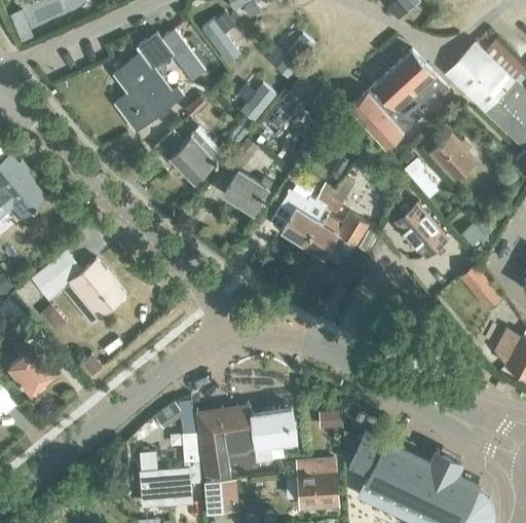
[(227,0),(231,9),(253,0),(227,0)]
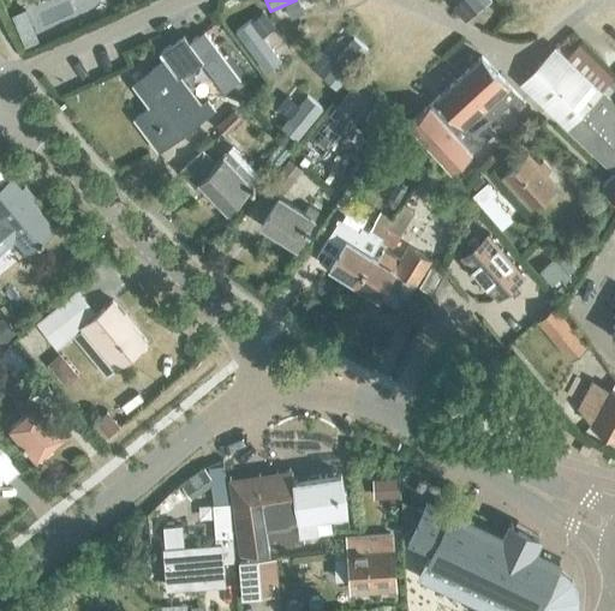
[(467,0),(481,13),(494,1),(493,0),(467,0)]
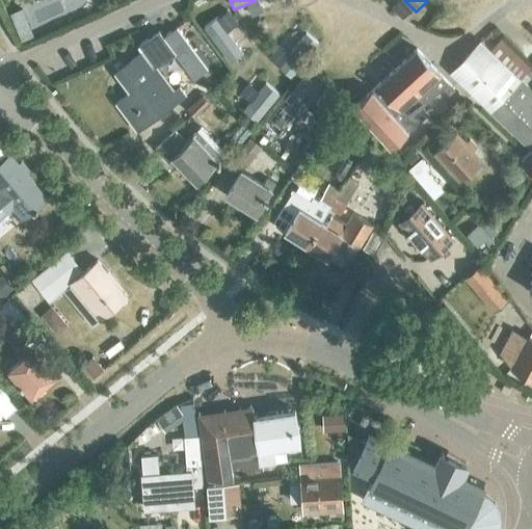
[(230,63),(243,54),(216,17),(204,26),(230,63)]
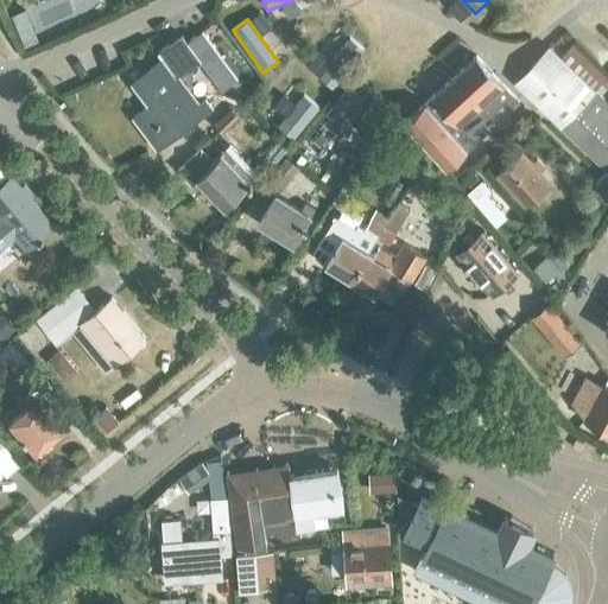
[(222,93),(239,81),(203,33),(188,44),(182,37),(157,56),(163,63),(139,81),(156,103),(135,119),(158,151),(213,110),(206,101),(197,107),(177,80),(200,63),(222,93)]
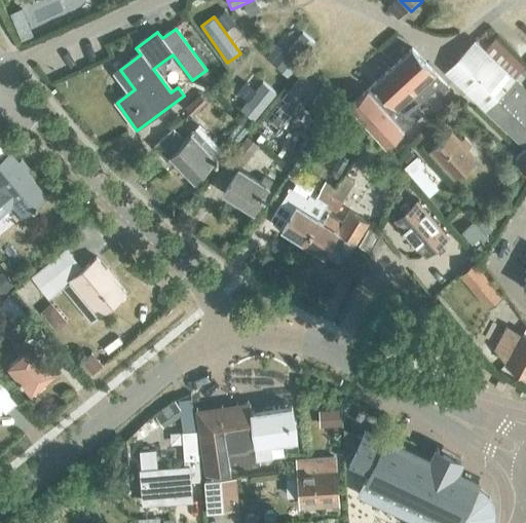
[(314,41),(302,32),(274,67),(287,77),(314,41)]
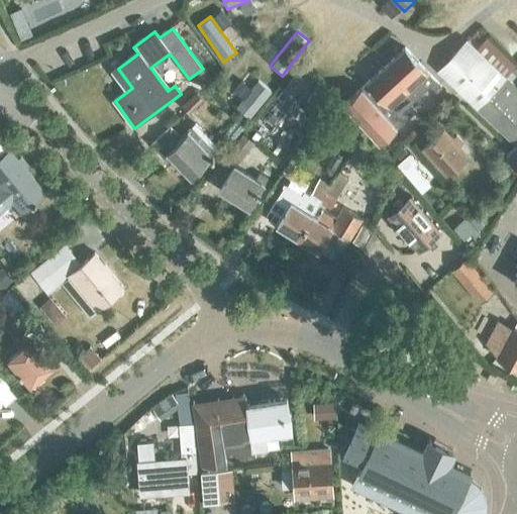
[(516,91),(464,42),(438,74),(515,146),(505,157),(516,168),(516,91)]
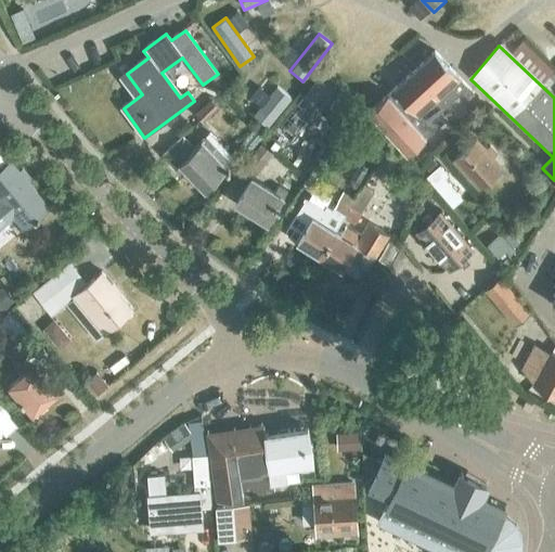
[(467,100),(473,94),(436,54),(368,116),(404,156),(446,118),(440,112),(461,93),(467,100)]
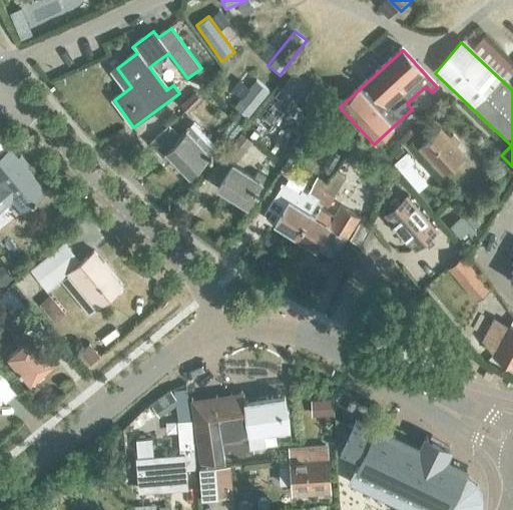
[(234,108),(245,117),(269,91),(258,82),(234,108)]
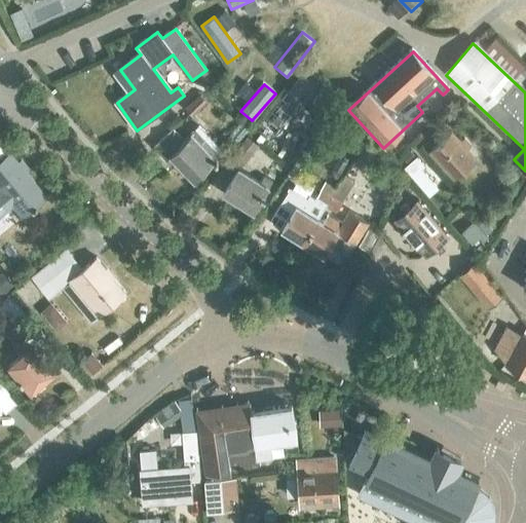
[(190,115),(191,117),(207,103),(199,96),(185,110),(184,109),(177,115),(183,121),(190,115)]
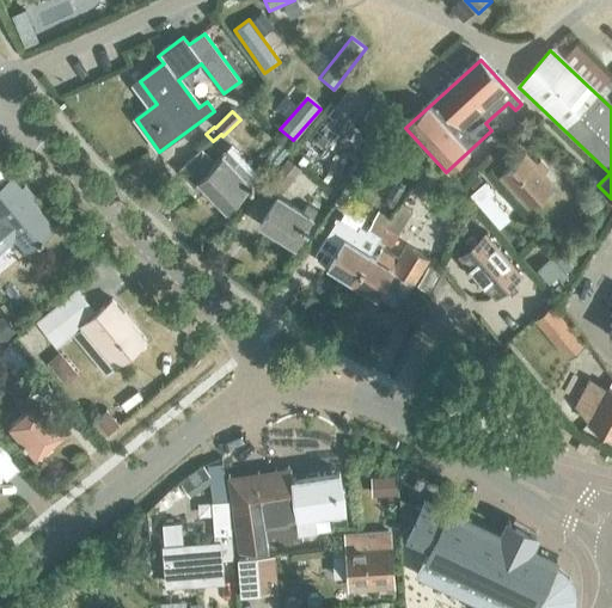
[(252,186),(262,177),(230,146),(213,164),(199,151),(177,173),(191,188),(197,182),(226,210),(242,196),(243,197),(254,186),(252,186)]
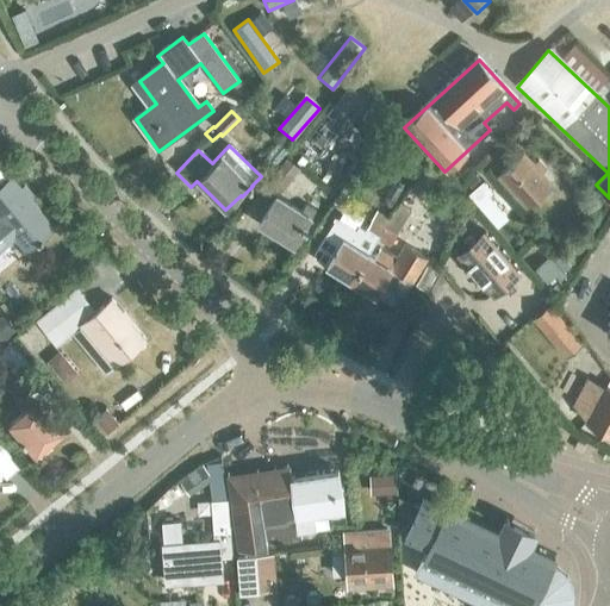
[(500,179),(524,205),(548,185),(523,157),(500,179)]
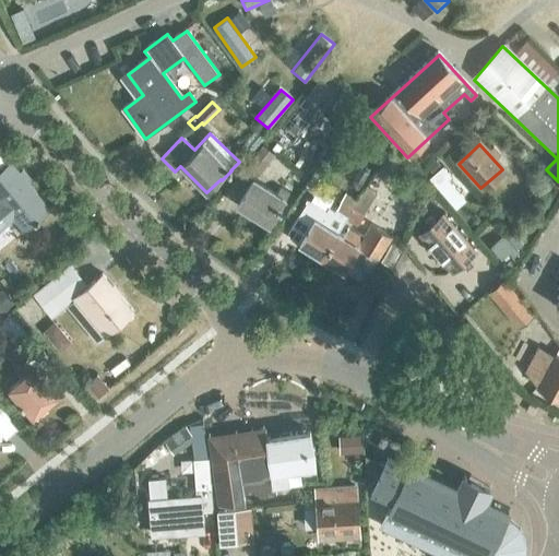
[(245,168),(258,179),(275,156),(262,146),(245,168)]
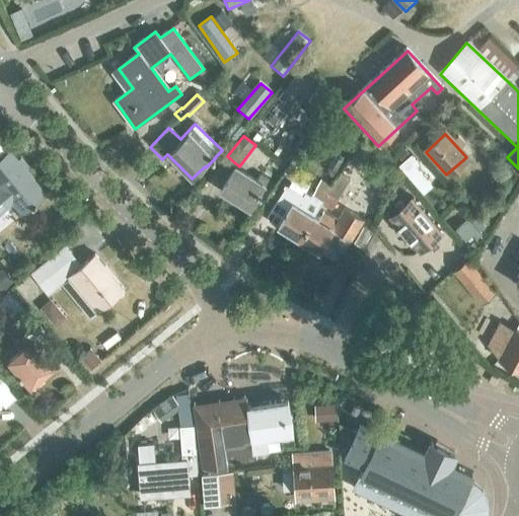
[(12,204),(21,215),(45,197),(10,152),(0,160),(0,226),(7,221),(1,212),(12,204)]
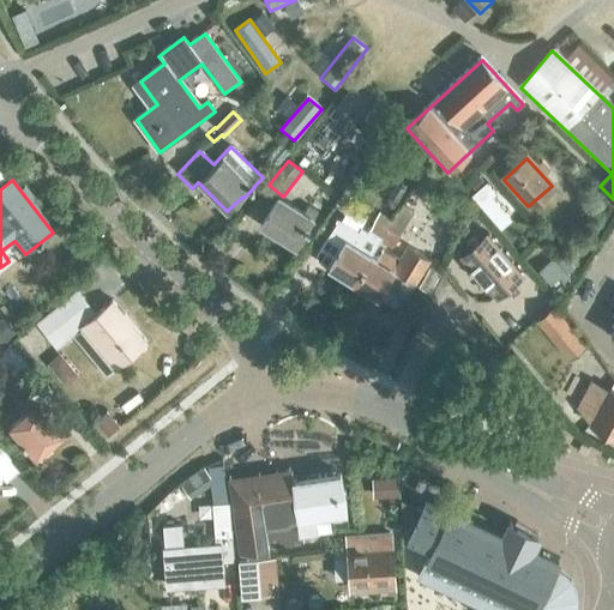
[(487,185),(483,186),(479,180),(471,187),(476,193),(471,197),(501,230),(512,221),(492,199),(497,195),(487,185)]
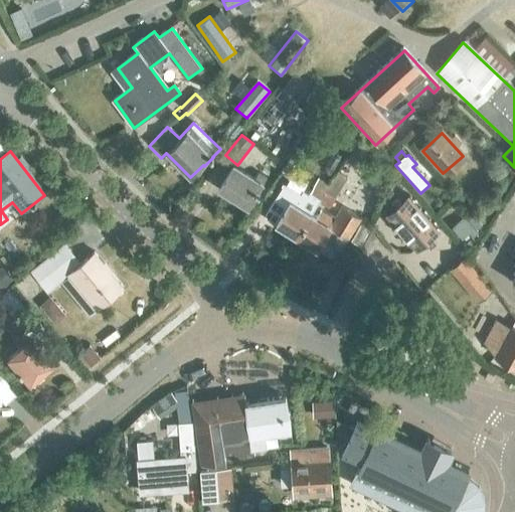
[(280,175),(291,181),(304,161),(294,154),(280,175)]
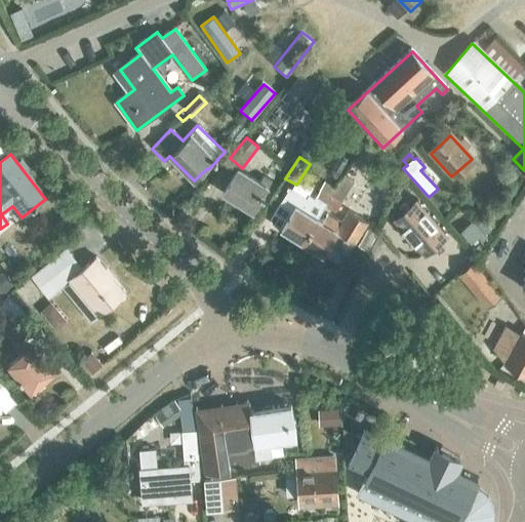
[(264,178),(260,184),(240,170),(225,194),(254,212),(272,184),(264,178)]
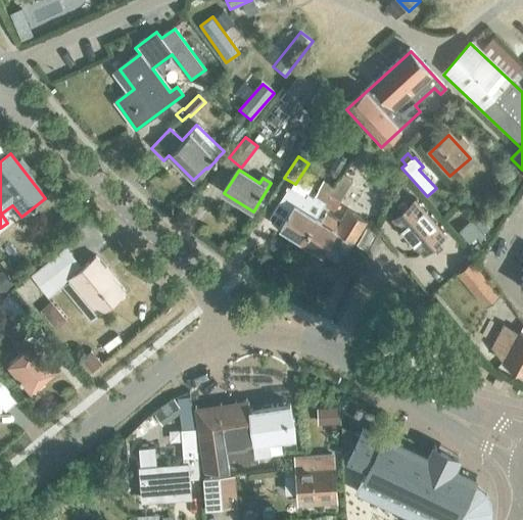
[(330,196),(301,242),(322,254),(328,245),(345,255),(366,223),(348,213),(340,224),(327,215),(322,223),(316,220),(324,206),(334,213),(352,183),(342,176),(330,196)]
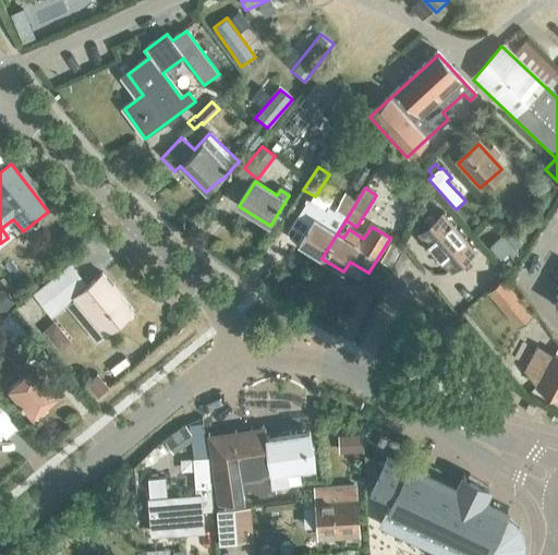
[(322,258),(352,209),(341,202),(335,212),(328,208),(326,212),(308,201),(287,236),(322,258)]
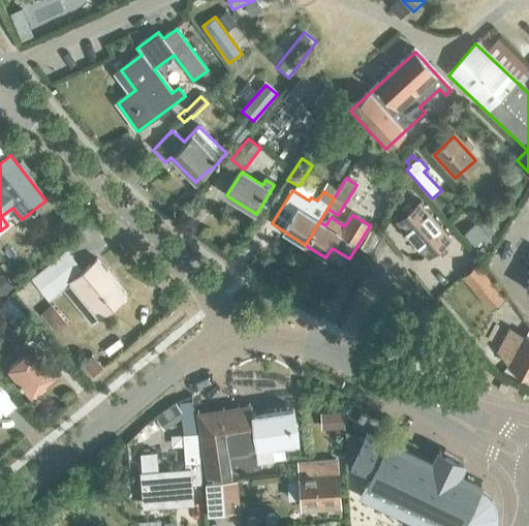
[(427,258),(449,239),(419,203),(397,222),(427,258)]
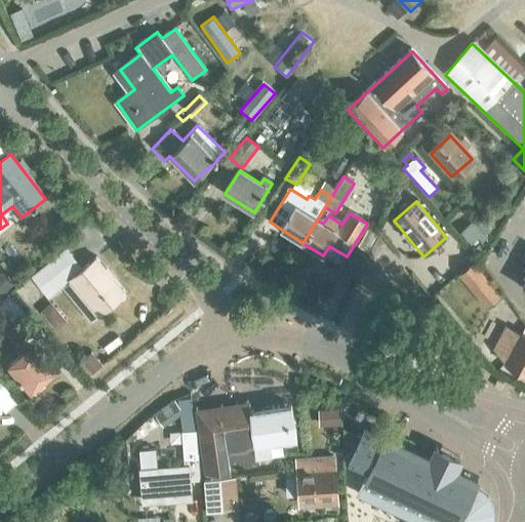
[(357,248),(365,252),(376,234),(368,229),(357,248)]
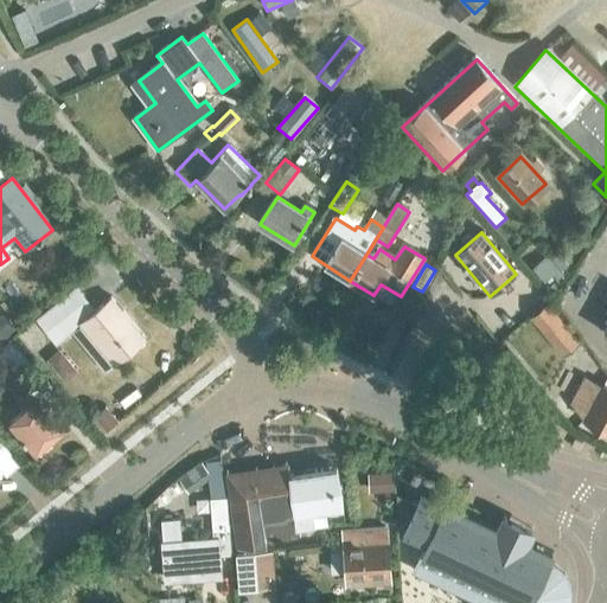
[(113,366),(145,341),(110,300),(94,313),(84,301),(57,324),(66,337),(70,333),(94,361),(103,354),(113,366)]
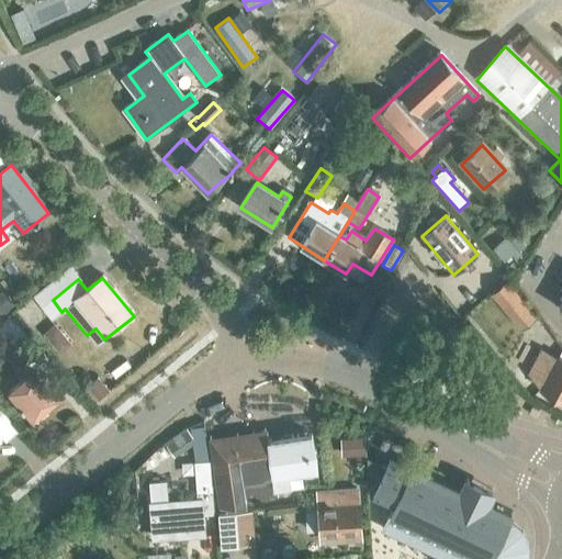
[(493,297),(524,333),(538,321),(507,284),(493,297)]
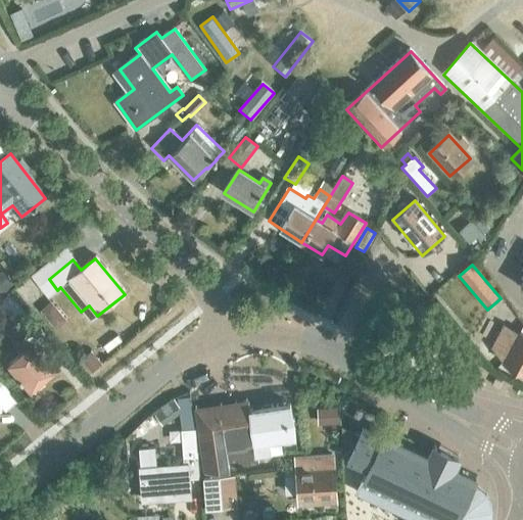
[(14,286),(3,273),(0,275),(0,295),(2,297),(14,286)]
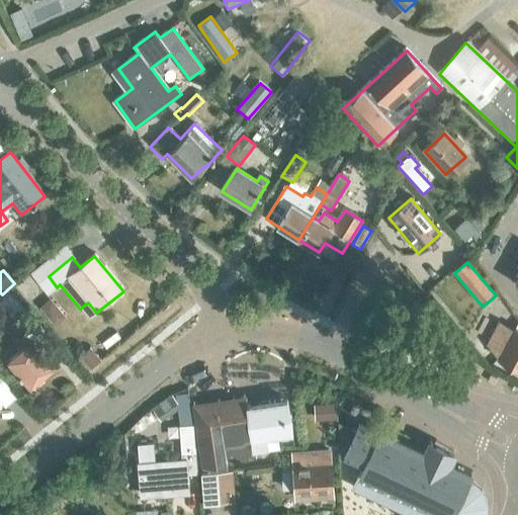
[(21,378),(29,388),(54,367),(32,342),(44,332),(25,313),(15,301),(4,311),(24,335),(14,343),(20,350),(7,361),(19,374),(17,376),(20,379),(21,378)]
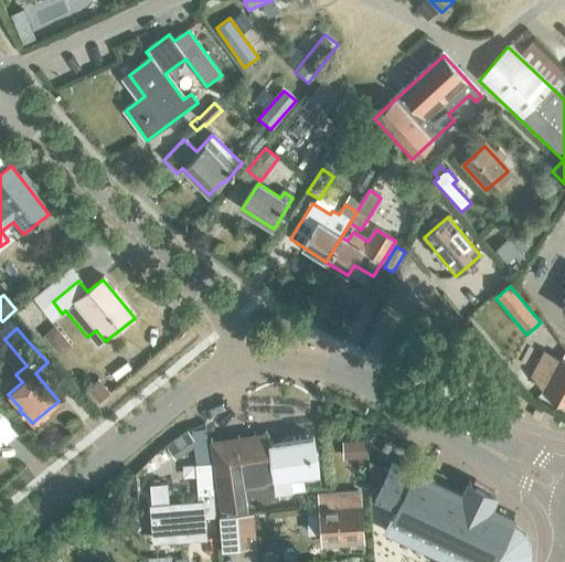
[(564,403),(564,362),(561,360),(554,373),(545,369),(541,377),(550,381),(544,392),(564,403)]
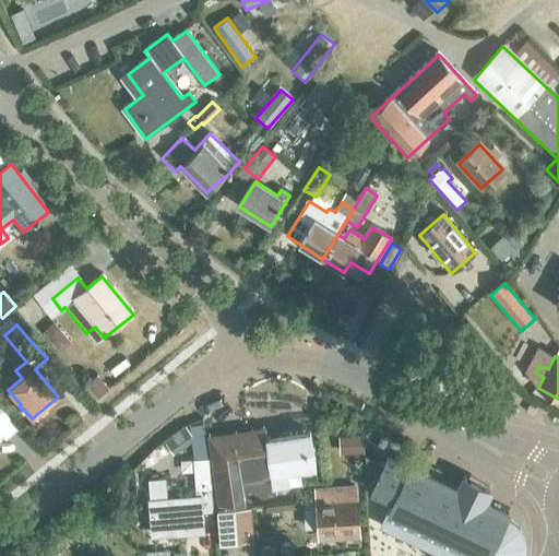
[(237,444),(211,448),(218,505),(245,500),(276,496),(275,485),(288,483),(317,478),(314,468),(316,468),(310,433),(237,444)]
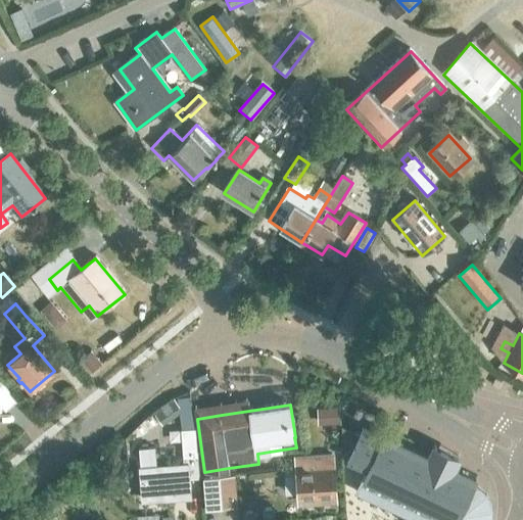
[(199,479),(197,453),(195,430),(181,431),(184,467),(156,469),(155,448),(139,450),(140,471),(141,471),(143,502),(179,499),(178,486),(188,485),(188,480),(199,479)]
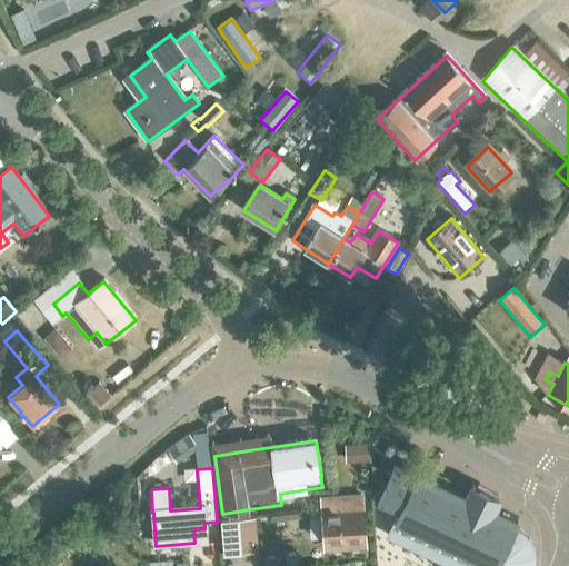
[(393,469),(378,503),(398,513),(391,528),(447,555),(441,565),(533,565),(535,558),(529,542),(515,529),(516,527),(491,516),(497,504),(469,490),(463,503),(449,496),(431,487),(393,469)]
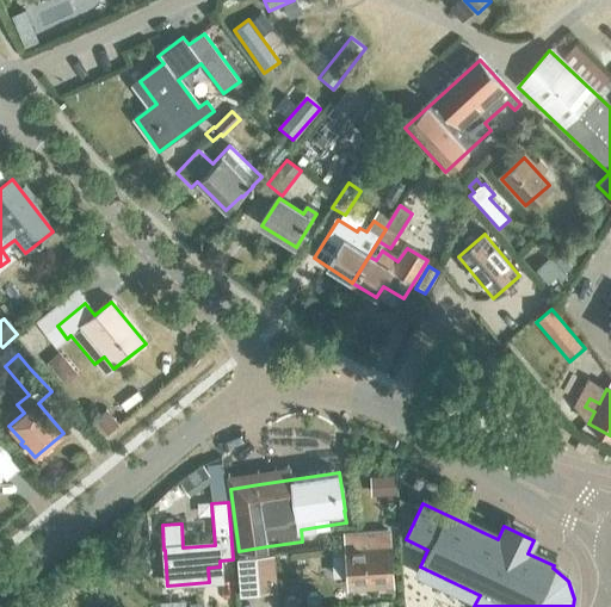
[(389,547),(374,549),(374,536),(347,538),(349,557),(332,558),(333,580),(350,578),(350,583),(392,581),(389,547)]
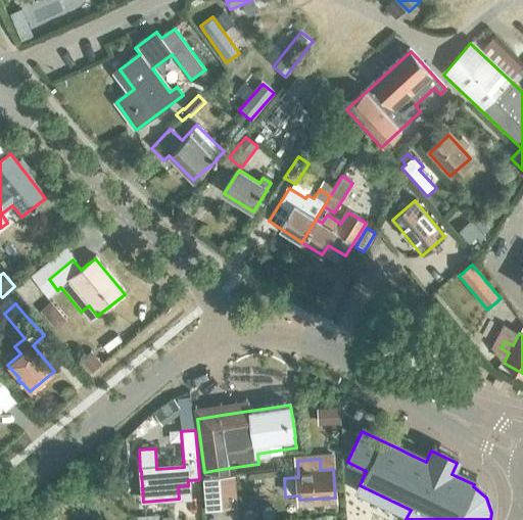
[(203,479),(205,511),(222,510),(220,478),(203,479)]
